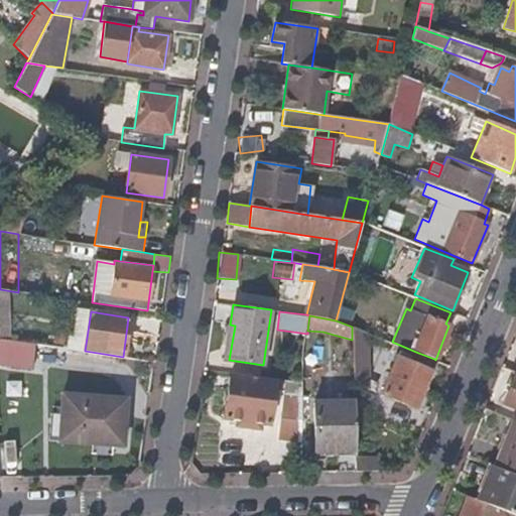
[(235,326),(230,325),(225,360),(229,360),(235,326)]
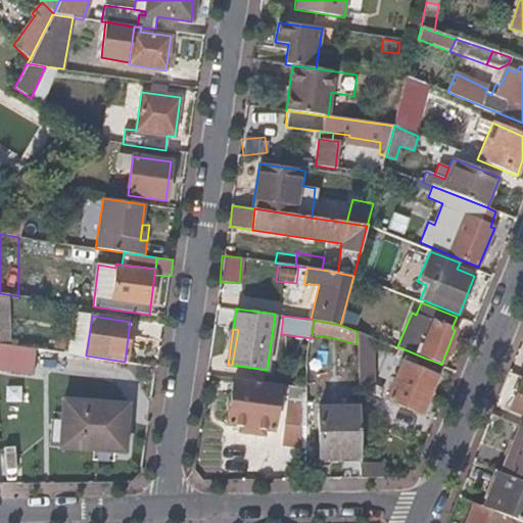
[(357,331),(357,344),(358,388),(371,393),(371,336),(357,331)]
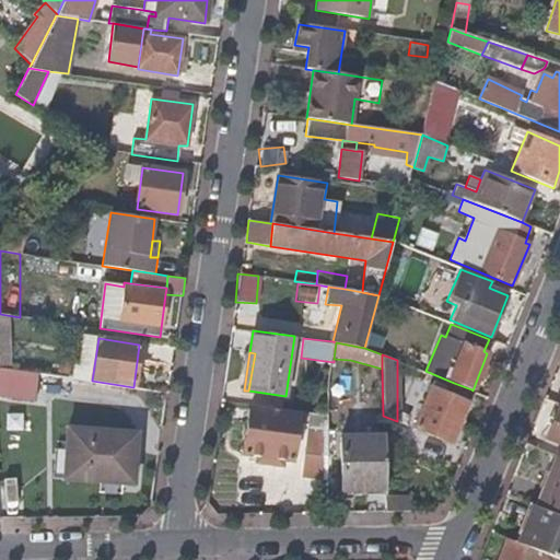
[(8,370),(0,369),(0,371),(0,388),(35,395),(38,374),(8,370)]
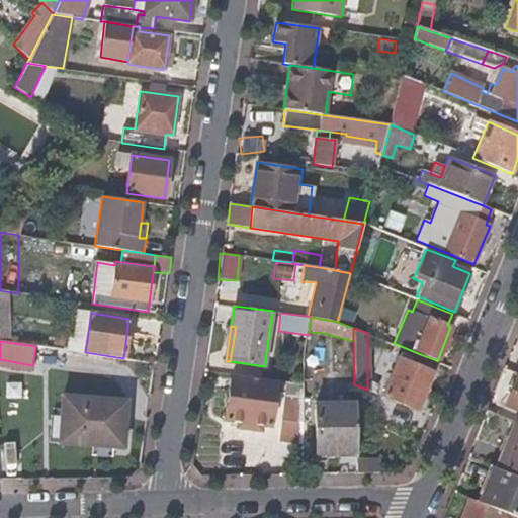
[(411,357),(400,352),(397,358),(409,363),(411,357)]
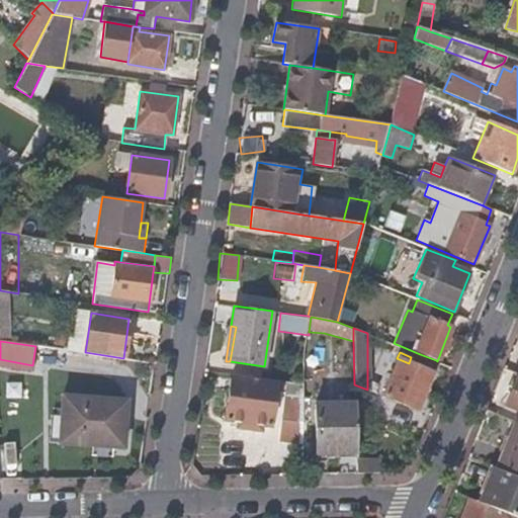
[(409,363),(397,358),(381,395),(416,410),(436,360),(420,354),(418,361),(415,366),(409,363)]
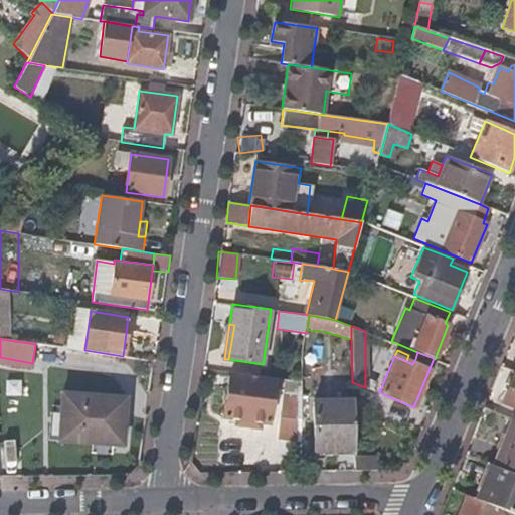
[(415,359),(408,355),(406,361),(412,364),(415,359)]
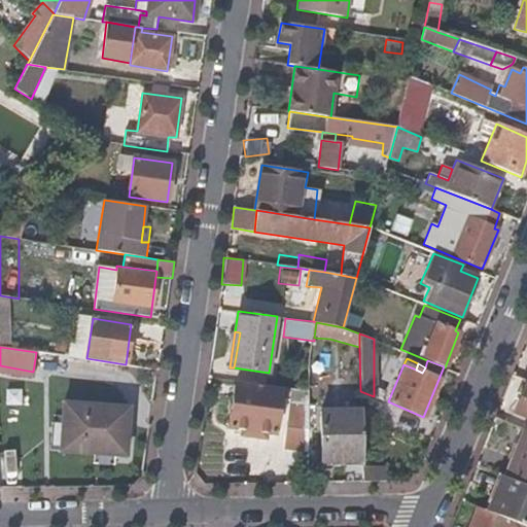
[(279,386),(236,380),(229,427),(240,428),(239,435),(268,440),(269,432),(273,432),(279,386)]
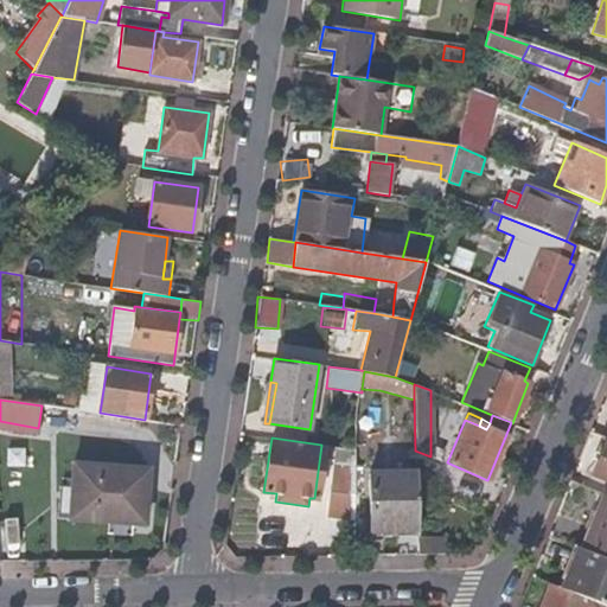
[(606,438),(590,475),(606,481),(606,438)]
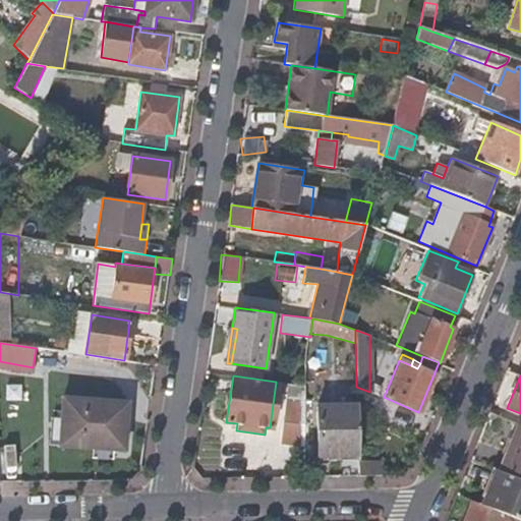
[(26,388),(10,390),(11,403),(27,402),(26,388)]
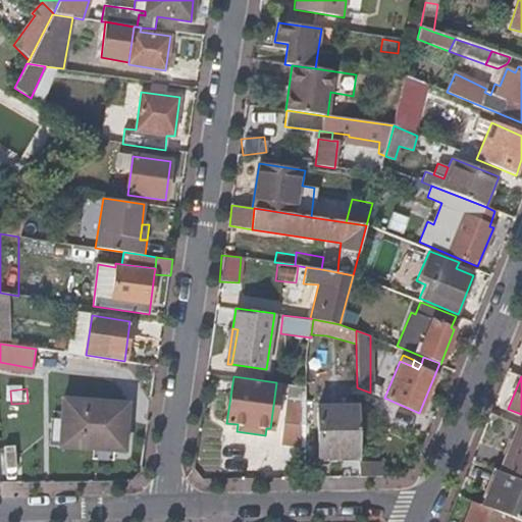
[(62,399),(61,416),(59,446),(125,450),(128,404),(62,399)]
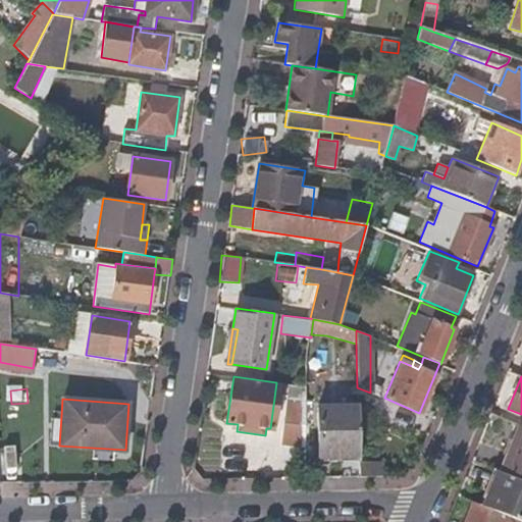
[(306,403),(288,401),(283,444),(305,446),(306,403)]
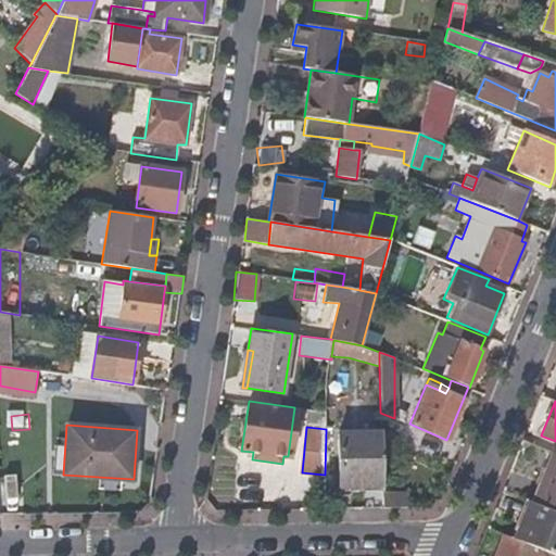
[(381,432),(338,432),(339,489),(382,487),(381,432)]
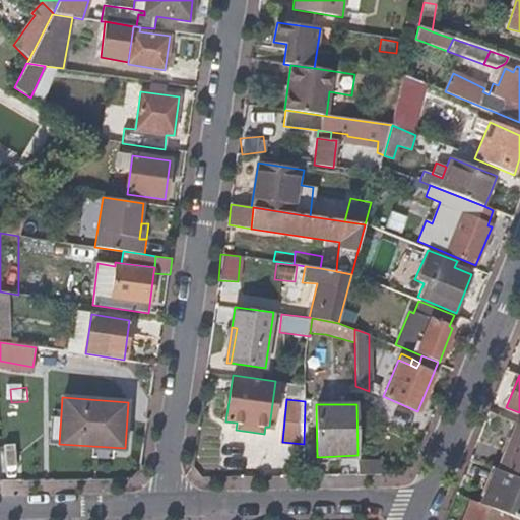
[(61,414),(48,413),(47,443),(59,444),(61,414)]
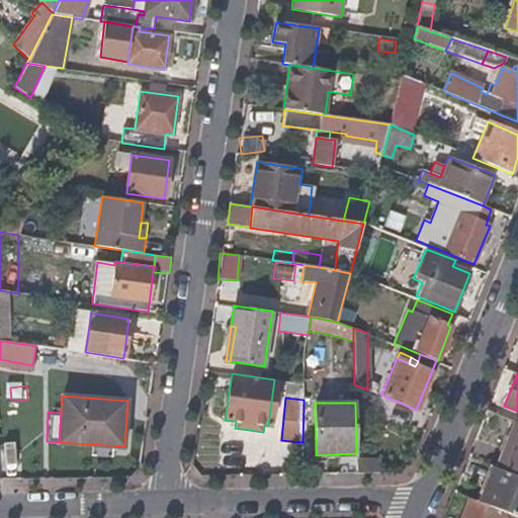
[(517,421),(515,420),(496,466),(517,475),(517,421)]
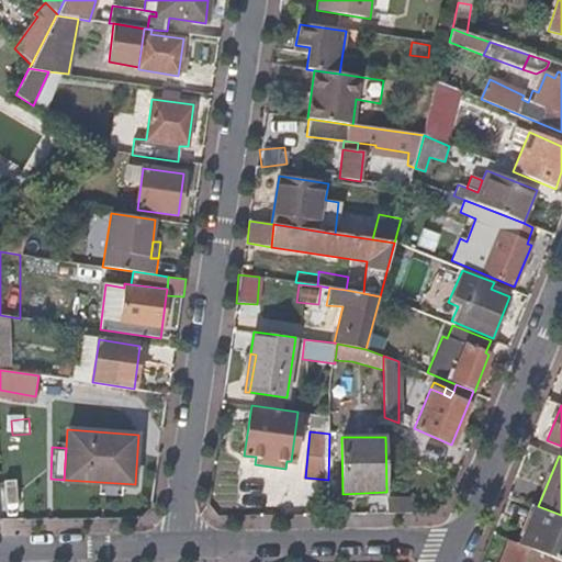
[(411,499),(386,499),(388,513),(412,513),(411,499)]
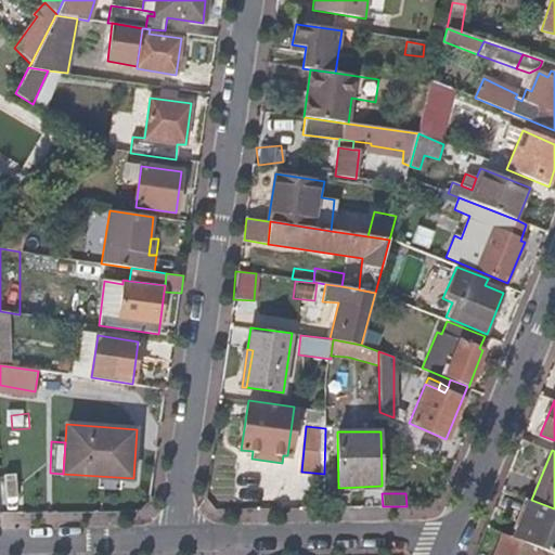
[(554,508),(531,500),(529,499),(513,537),(554,553),(554,508)]
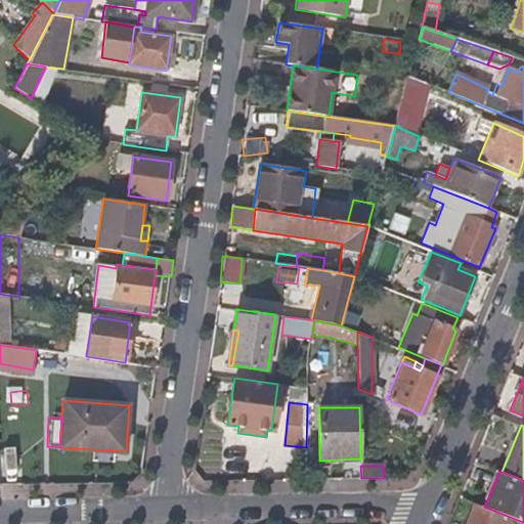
[(484,507),(474,503),(466,523),(522,523),(523,522),(484,507)]
